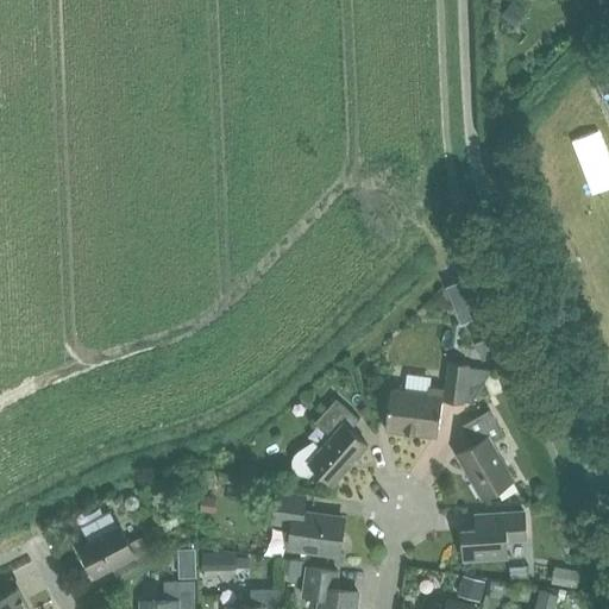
[(501,14),(512,24),(523,11),(513,1),(501,14)]
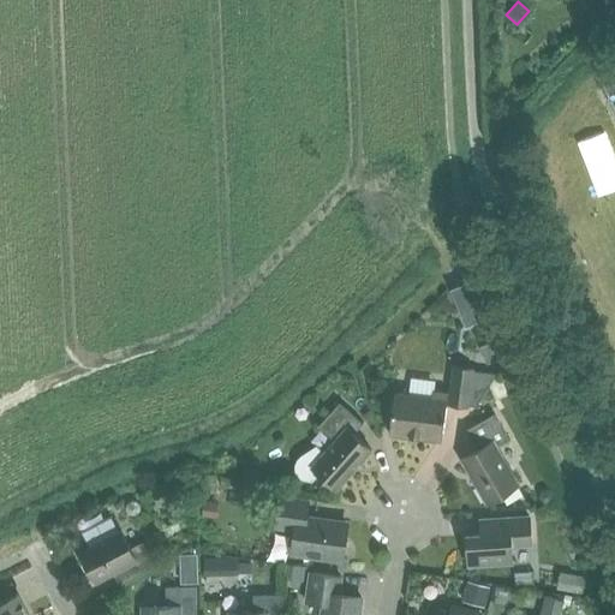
[(493,342),(481,347),(487,364),(500,358),(493,342)]
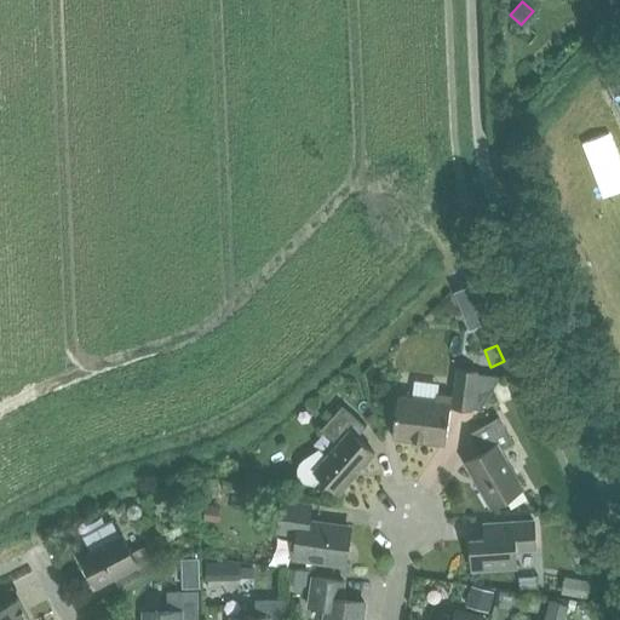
[(480,408),(500,377),(477,373),(478,371),(457,368),(451,407),(474,411),(474,408),(480,408)]
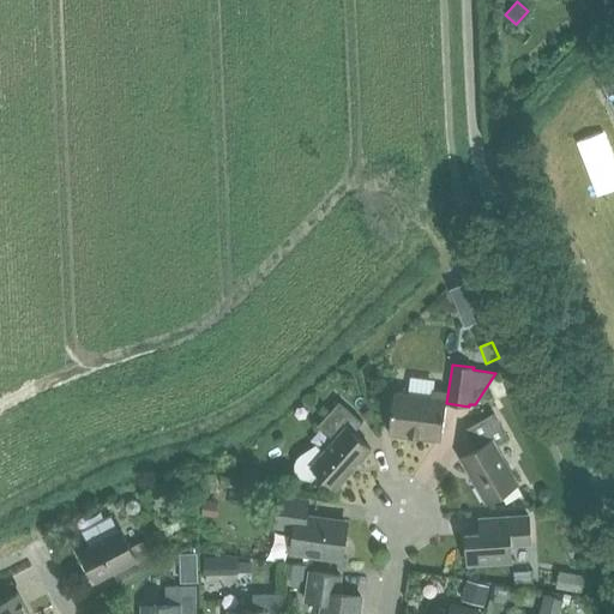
[(429,395),(433,379),(409,373),(405,389),(429,395)]
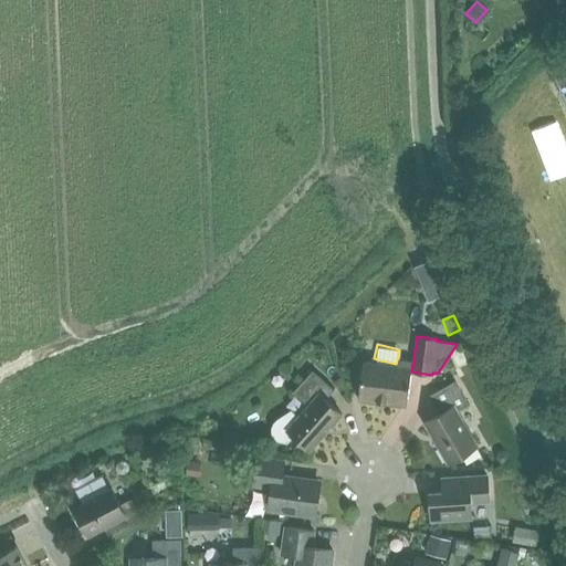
[(363,360),(360,377),(358,399),(406,405),(411,360),(399,359),(398,365),(363,360)]
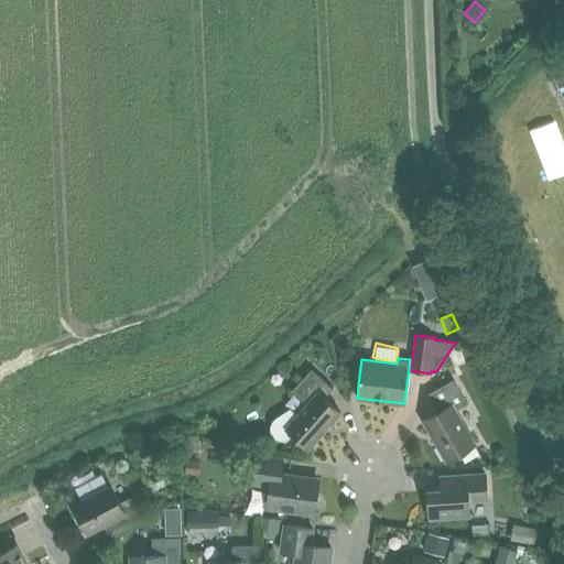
[(286,441),(293,434),(308,448),(340,412),(324,398),(333,388),(311,369),(292,390),(306,404),(297,414),(290,408),(275,418),(272,421),(270,425),(271,431),(272,435),(275,438),(286,441)]
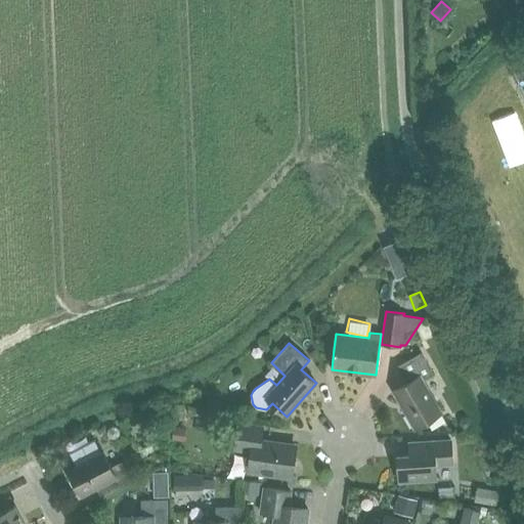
[(421,352),(415,356),(397,366),(406,383),(393,391),(415,429),(432,419),(441,412),(423,380),(433,374),(421,352)]
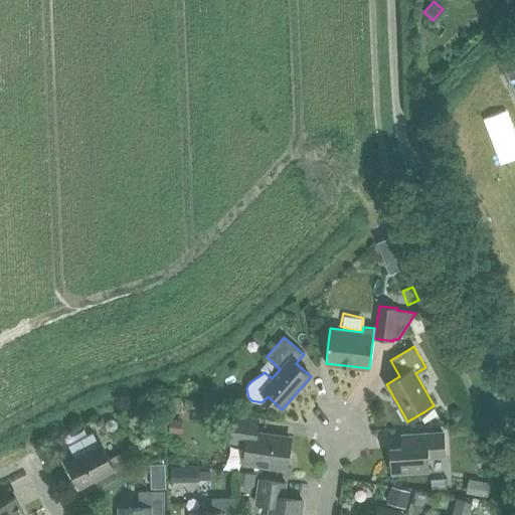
[(220,396),(205,391),(201,400),(217,405),(220,396)]
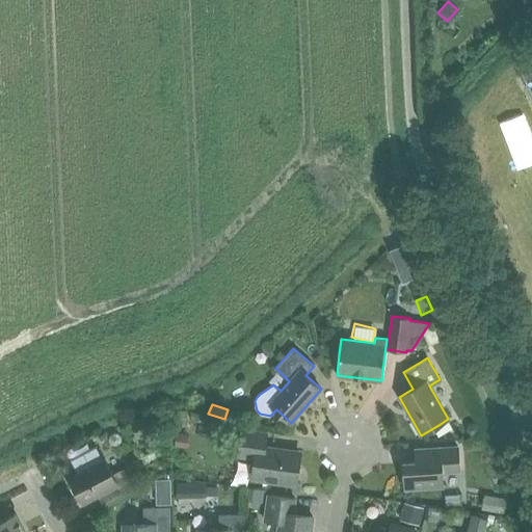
[(149,419),(157,426),(163,417),(155,410),(149,419)]
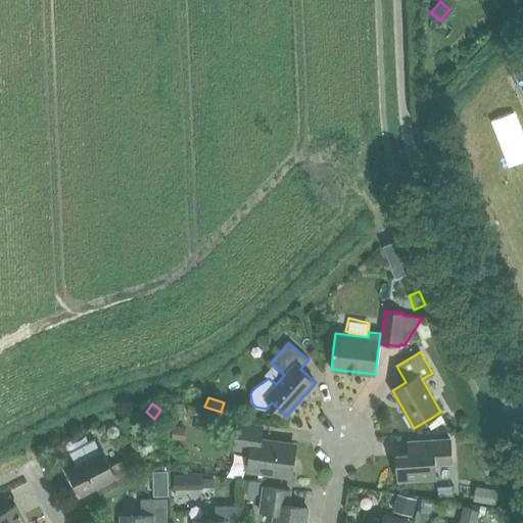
[(471,422),(469,418),(465,416),(460,417),(458,422),(460,427),(464,429),(469,427),(471,422)]
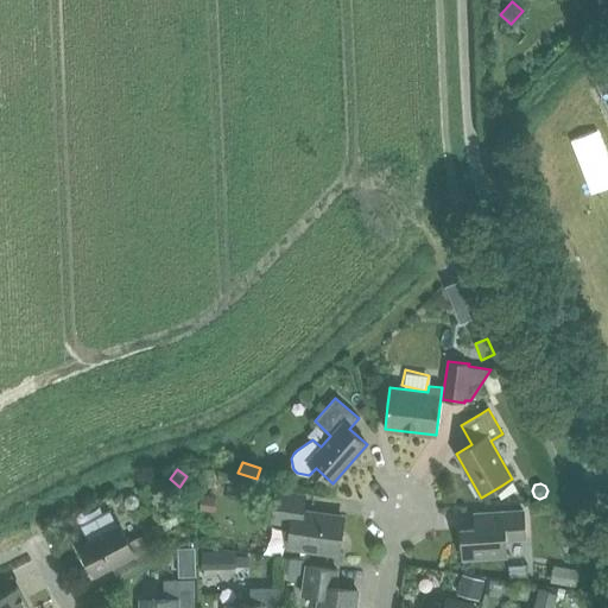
[(286,546),(315,550),(339,553),(343,518),(303,512),(305,495),(276,491),(271,521),(290,524),(286,546)]
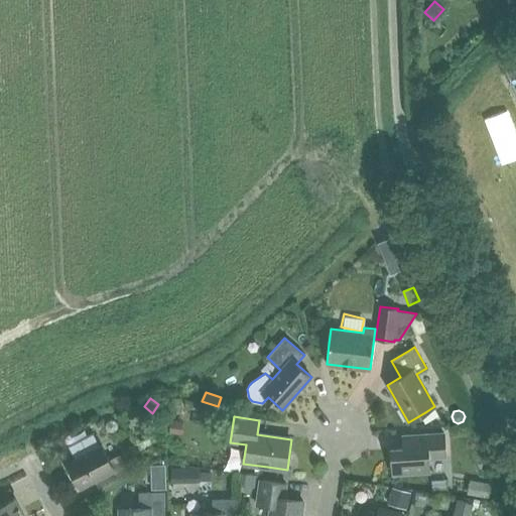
[(181,436),(183,420),(170,419),(169,435),(181,436)]
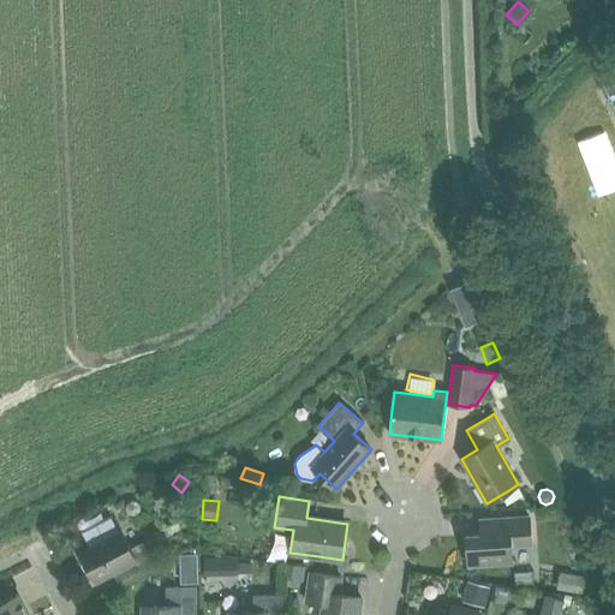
[(141,509),(141,508),(141,506),(141,505),(139,502),(137,501),(136,501),(133,501),(132,501),(130,501),(129,502),(127,503),(127,506),(126,507),(127,509),(127,512),(129,513),(130,514),(132,514),(133,514),(136,514),(137,514),(139,513),(139,511),(141,509)]
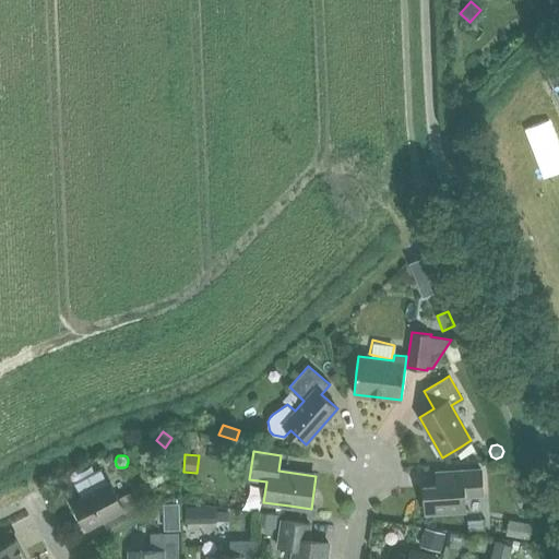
[(108,531),(108,532),(141,514),(129,492),(118,498),(109,482),(108,483),(100,468),(74,483),(81,497),(73,501),(87,527),(109,516),(116,527),(108,531)]
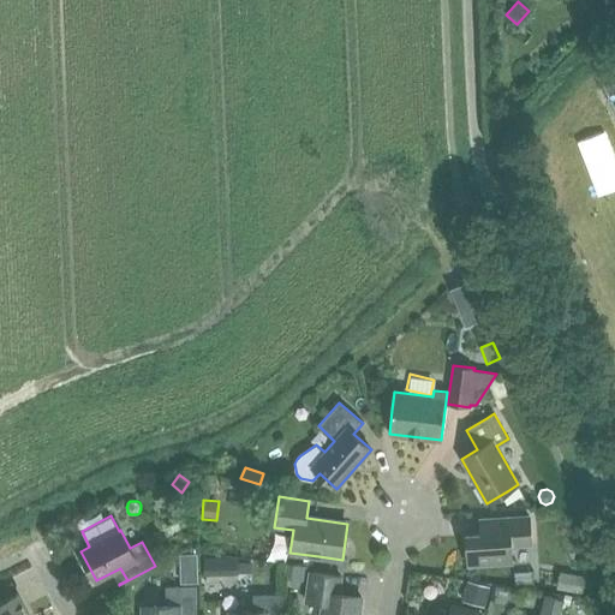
[(512,562),(511,545),(530,544),(529,517),(503,518),(479,520),(481,535),(466,535),(467,566),(512,562)]
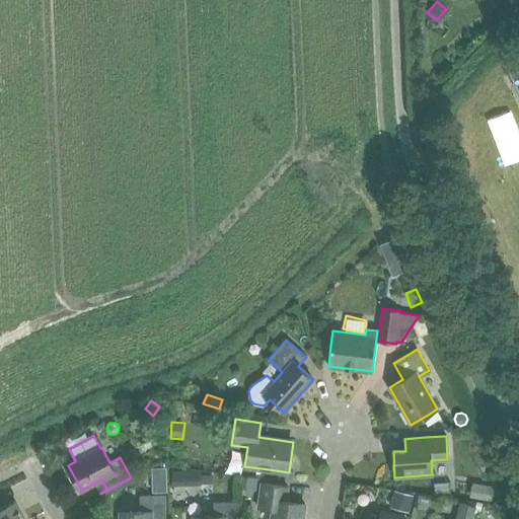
[(151,492),(166,491),(165,466),(151,466),(151,492)]
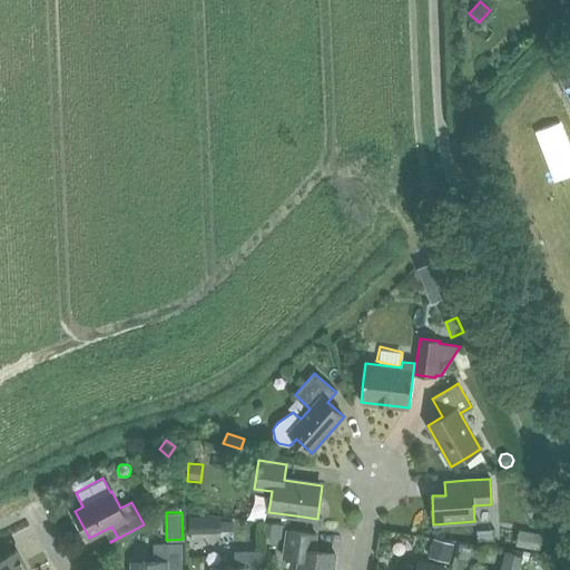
[(202,517),(189,517),(190,532),(203,532),(202,517)]
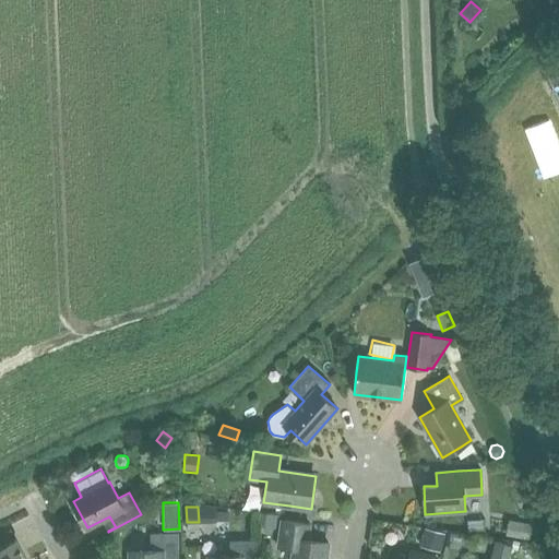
[(215,512),(216,521),(229,521),(229,511),(215,512)]
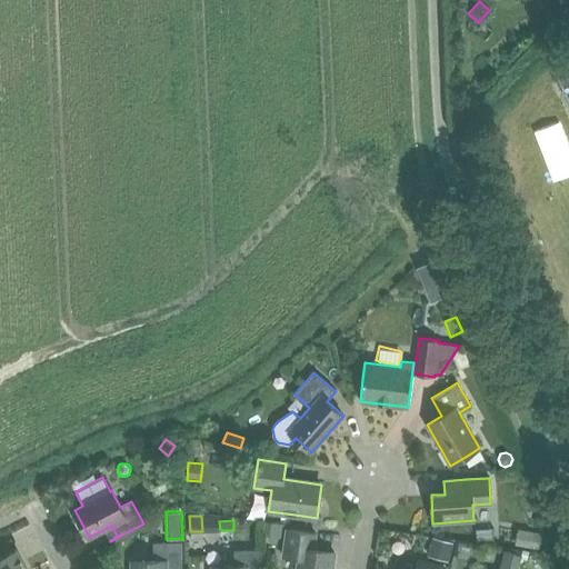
[(265,521),(262,535),(280,537),(282,523),(265,521)]
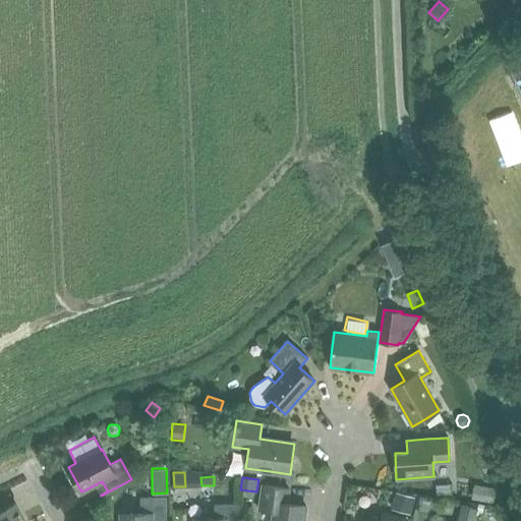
[(474,483),(471,498),(494,502),(497,487),(474,483)]
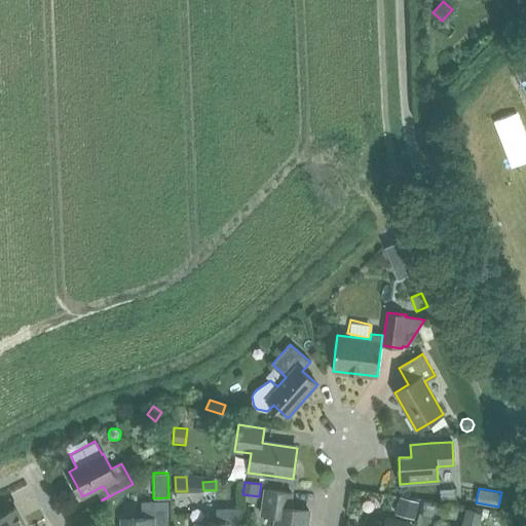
[(291,493),(271,490),(265,489),(262,515),(276,517),(274,525),(306,525),(309,511),(289,508),(291,493)]
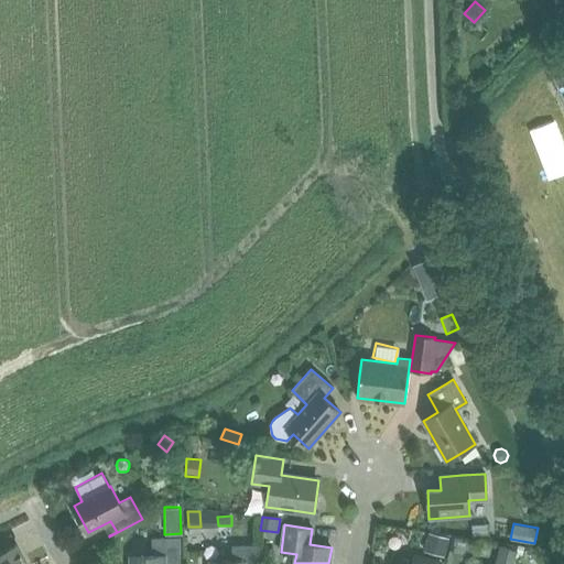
[(429,533),(425,549),(444,553),(448,539),(429,533)]
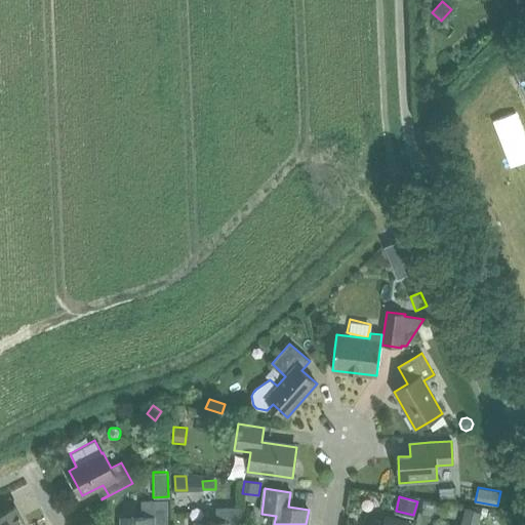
[(167,524),(167,505),(167,499),(139,499),(139,518),(122,518),(122,524),(167,524)]
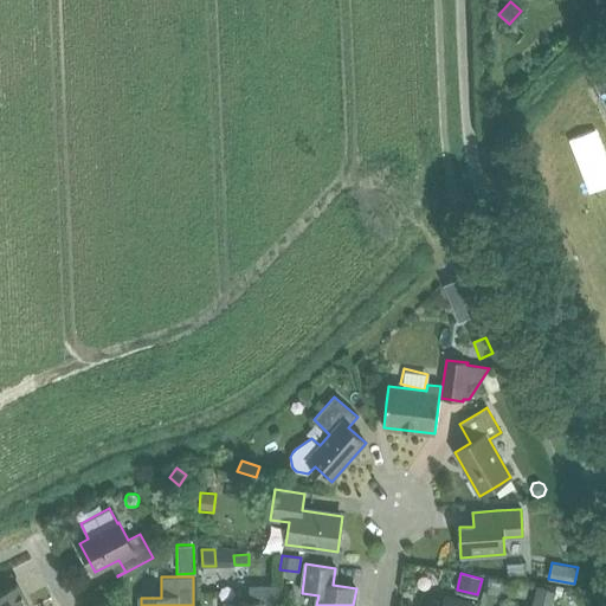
[(0,605),(28,605),(18,585),(0,593),(0,605)]
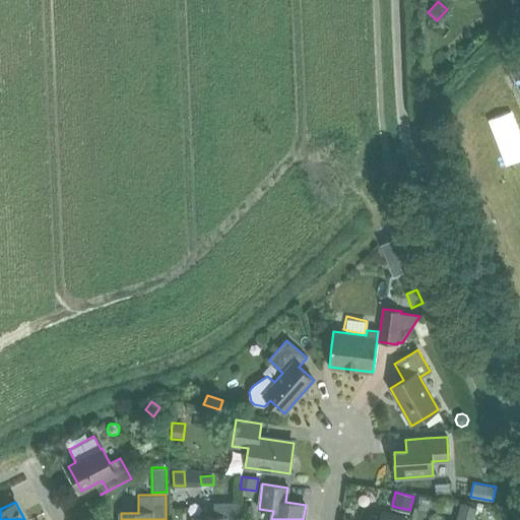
[(194,517),(194,519),(240,519),(240,507),(240,502),(213,503),(213,517),(194,517)]
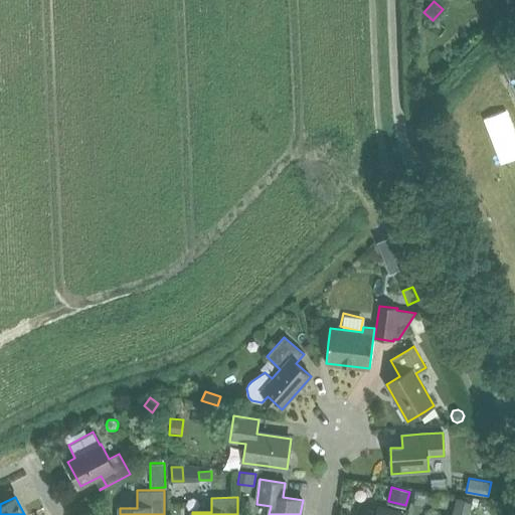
[(456,498),(452,514),(468,514),(472,502),(456,498)]
